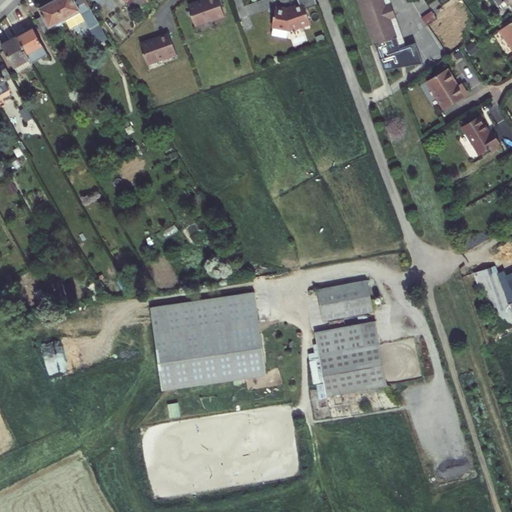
[(39,9),(43,15),(36,19),(45,37),(52,33),(50,28),(64,20),(54,0),(39,9)]
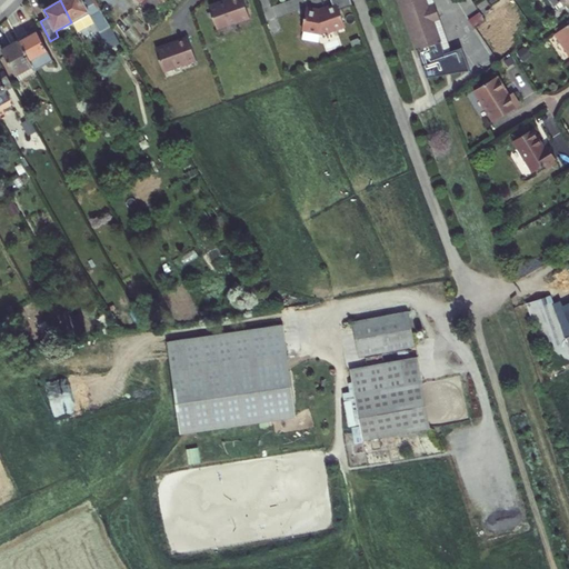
[(71,22),(88,12),(91,18),(100,32),(111,27),(95,0),(61,0),(60,0),(71,22)]
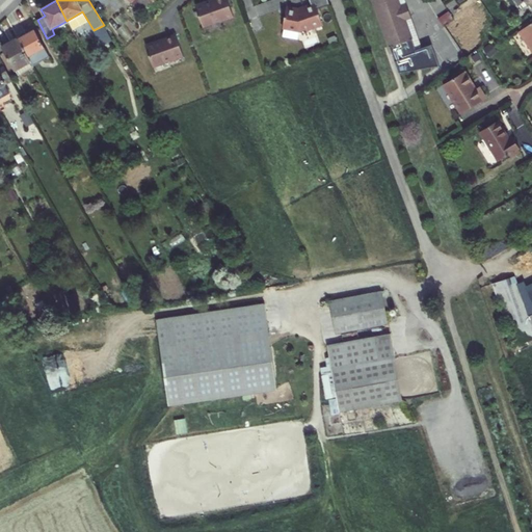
[(142,12),(154,0),(135,0),(132,3),(142,12)]
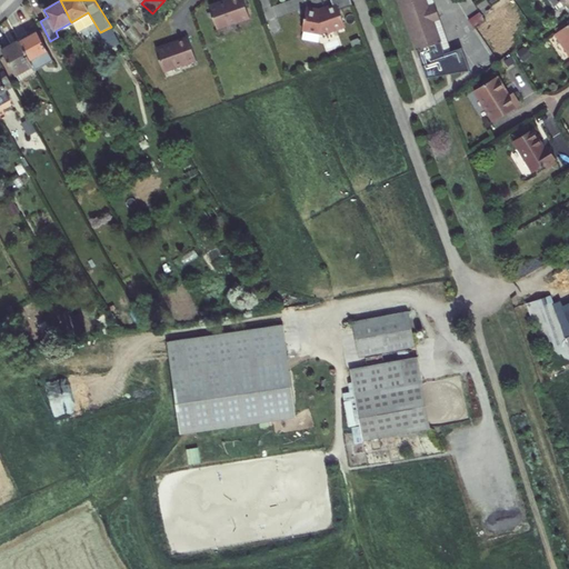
[(243,0),(227,0),(209,7),(219,31),(251,20),(243,0)]
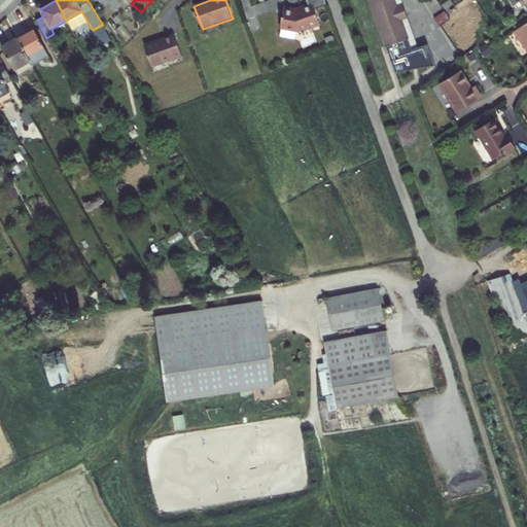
[(392,0),(369,0),(395,73),(434,65),(427,44),(412,50),(400,20),(395,6),(392,0)]
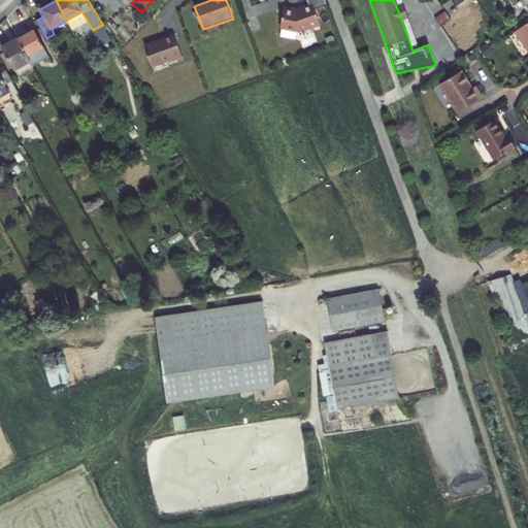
[(393,0),(396,6),(401,20),(406,18),(399,0),(393,0)]
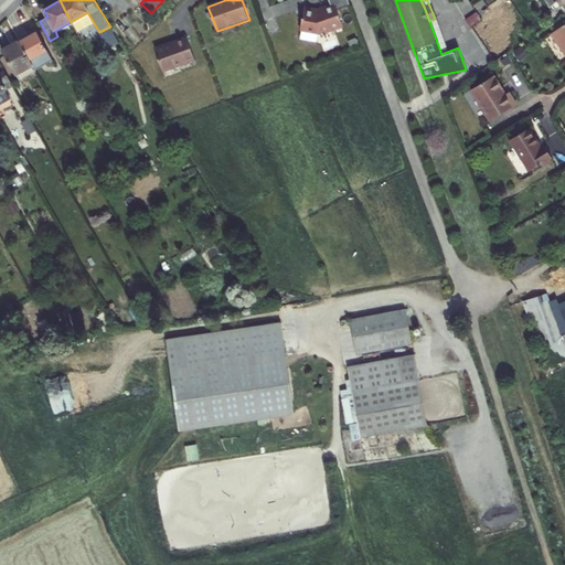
[(564,0),(546,0),(558,21),(564,16),(564,0)]
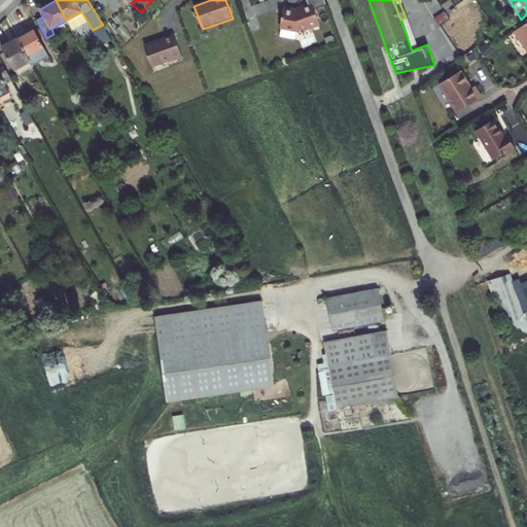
[(295,9),(285,6),(281,31),(299,34),(321,27),(313,3),(295,9)]
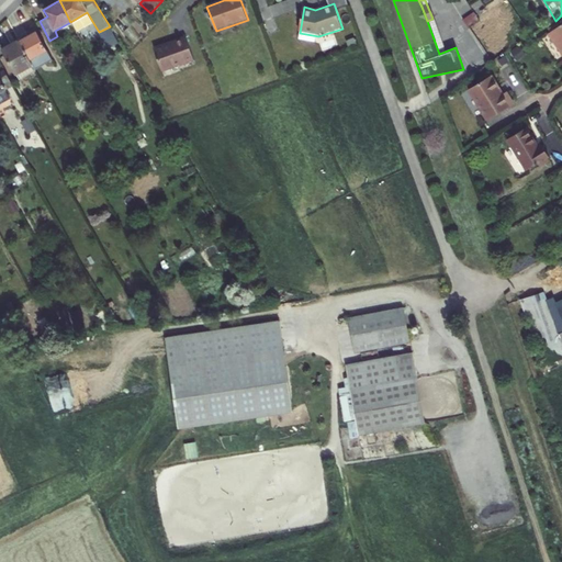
[(90,18),(87,12),(70,22),(74,26),(90,18)]
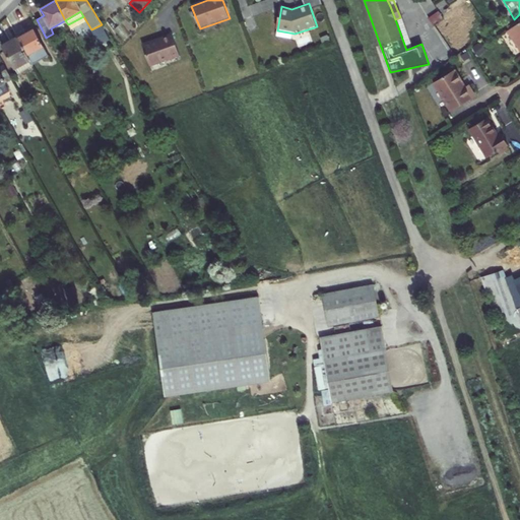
[(433,25),(436,23),(443,18),(439,11),(428,18),(433,25)]
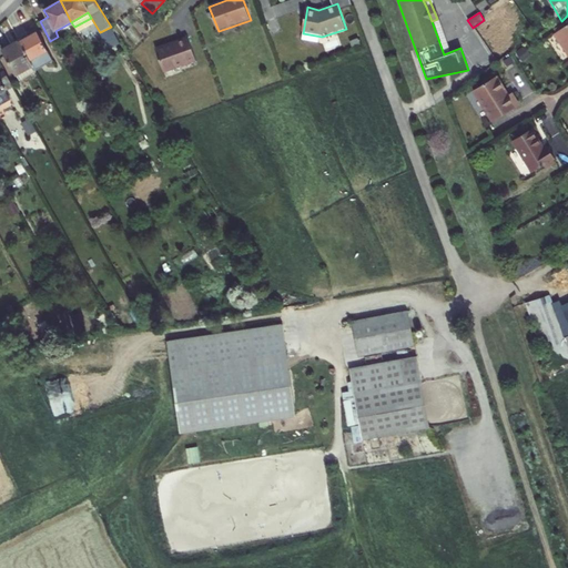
[(58,37),(74,27),(71,22),(56,31),(58,37)]
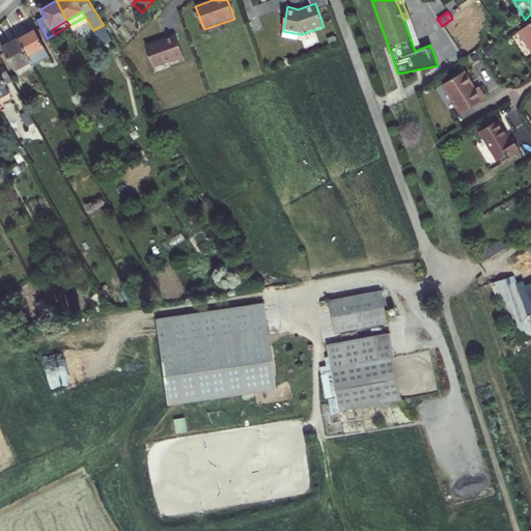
[(530,24),(530,25),(522,30),(520,32),(530,49),(530,24)]
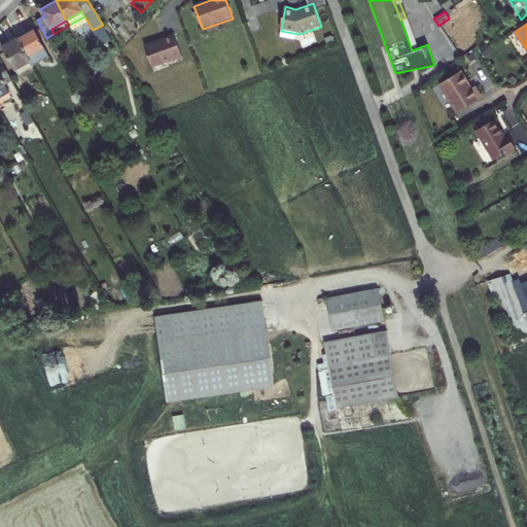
[(44,46),(34,29),(18,38),(28,56),(44,46)]
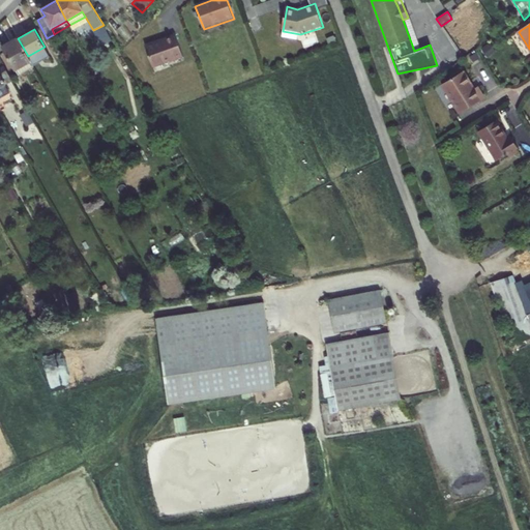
[(176,34),(146,46),(152,68),(184,59),(176,34)]
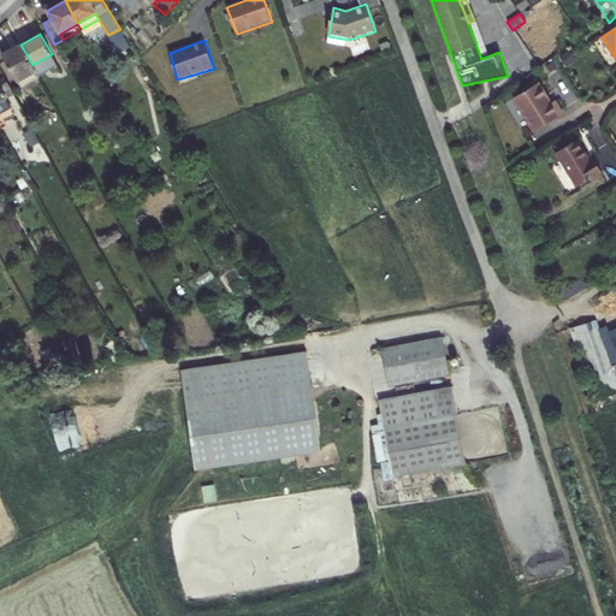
[(33,65),(21,45),(3,54),(17,81),(36,71),(33,65)]
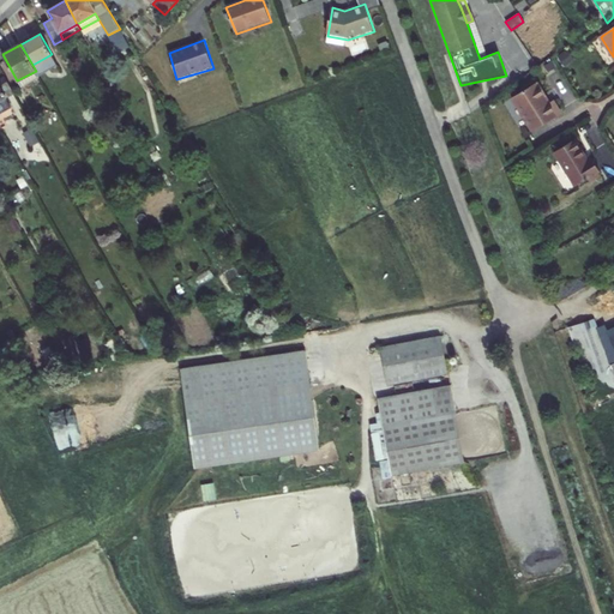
[(22,88),(40,77),(36,71),(17,80),(22,88)]
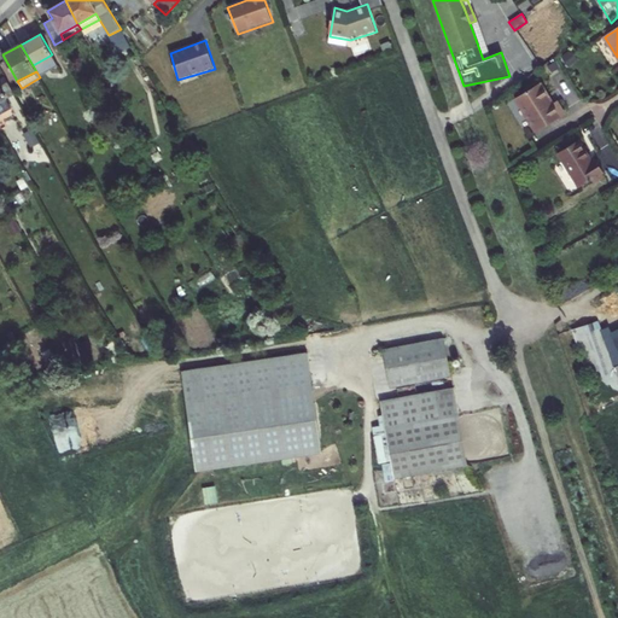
[(0,115),(19,104),(5,77),(0,79),(0,115)]
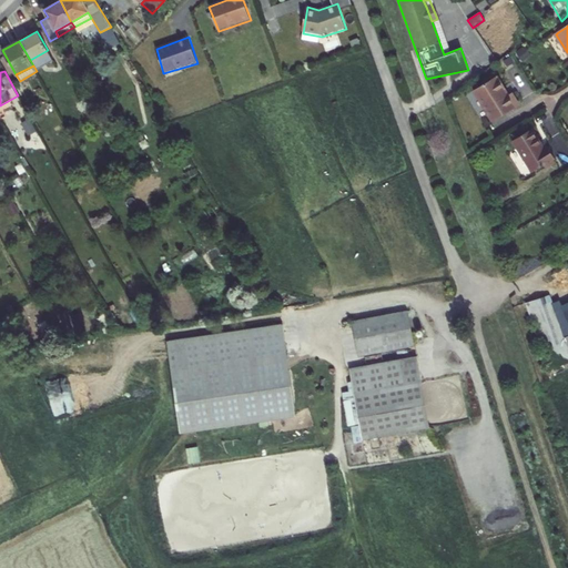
[(506,85),(498,74),(477,90),(496,120),(521,102),(514,91),(508,94),(504,88),(506,85)]
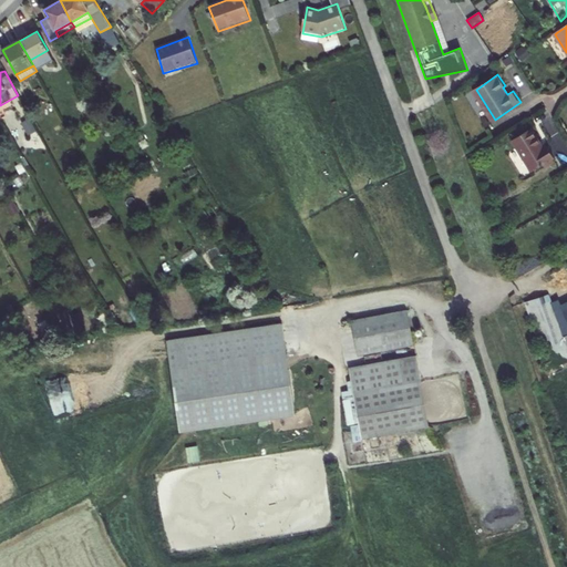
[(545,145),(534,126),(515,136),(534,172),(543,166),(555,160),(557,158),(548,144),(545,145)]
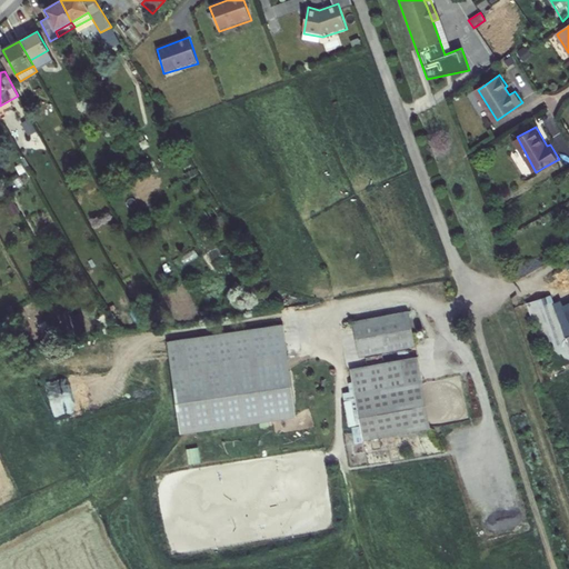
[(558,162),(557,160),(545,167),(546,170),(558,162)]
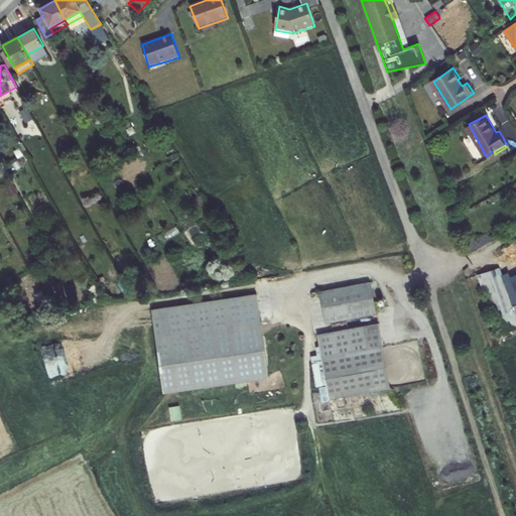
[(207,205),(201,195),(194,200),(200,209),(207,205)]
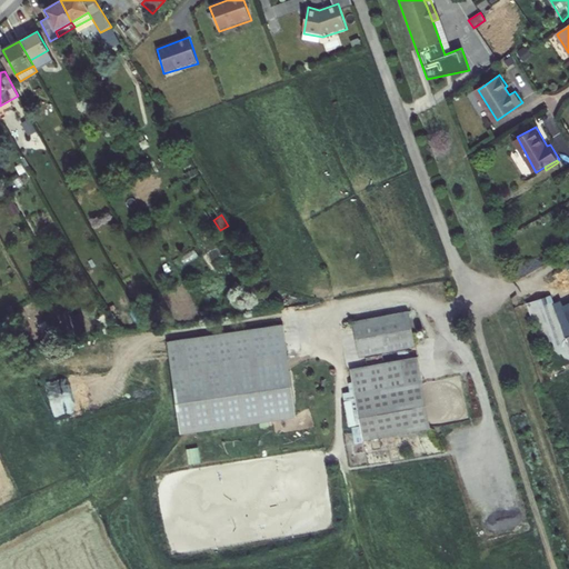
[(568,341),(560,322),(548,292),(525,303),(550,366),(568,357),(568,341)]
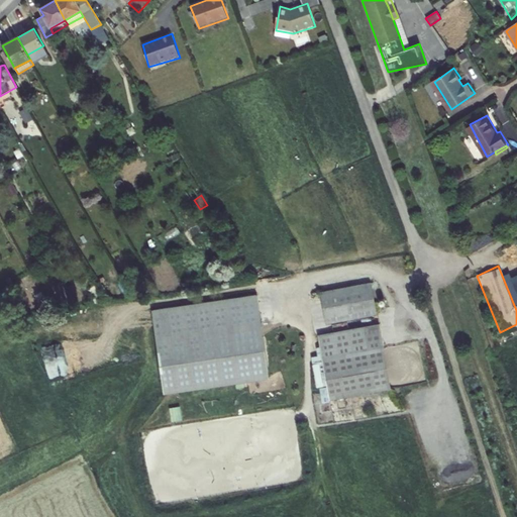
[(340,289),(338,278),(318,282),(320,292),(340,289)]
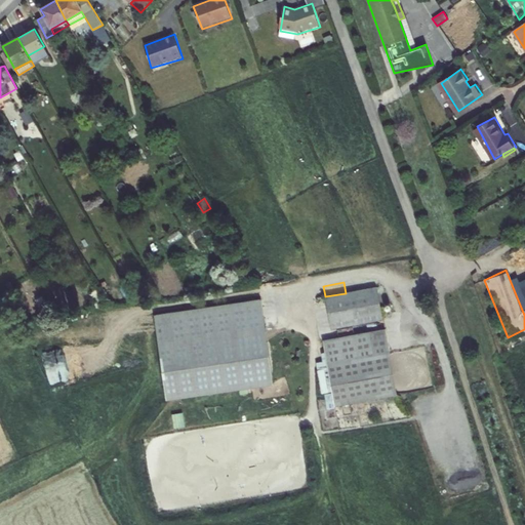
[(376,287),(346,293),(325,296),(331,328),(382,319),(376,287)]
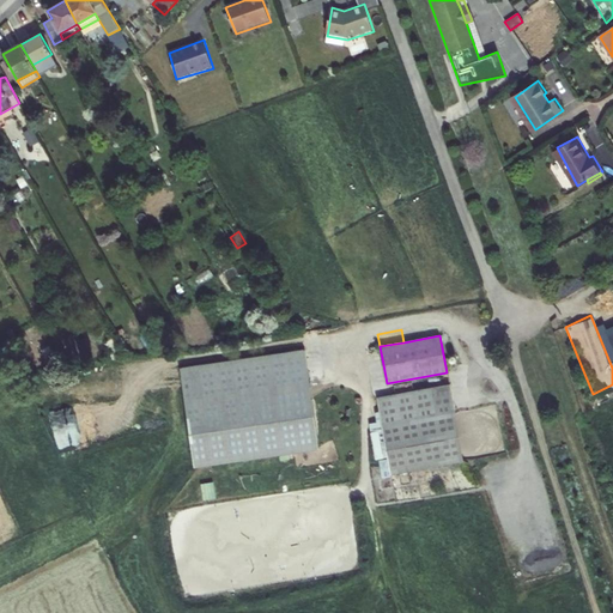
[(122,354),(113,337),(103,341),(114,359),(122,354)]
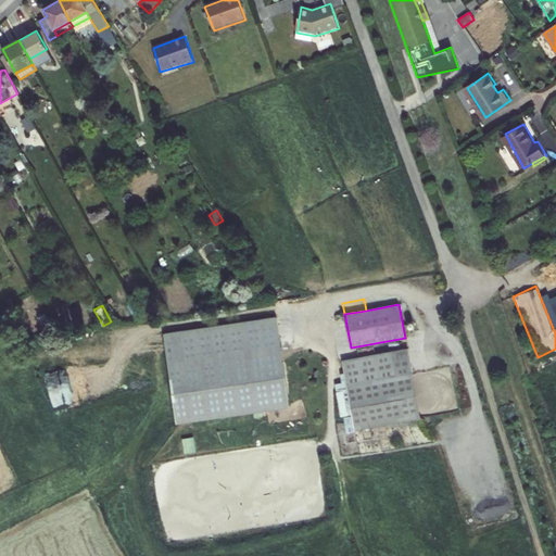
[(276,319),(162,335),(179,429),(292,411),(276,319)]
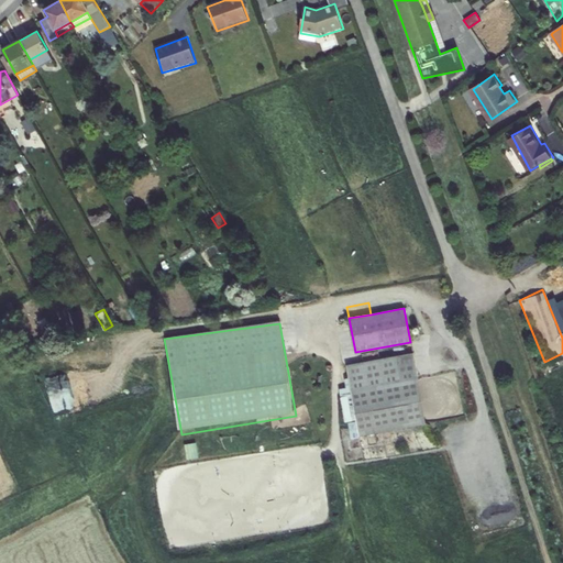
[(426,422),(414,353),(346,365),(360,435),(426,422)]
